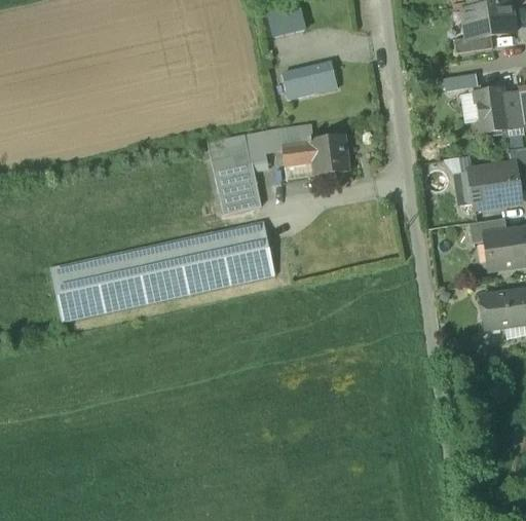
[(266,5),(273,36),(305,28),(299,0),(290,0),(266,5)]
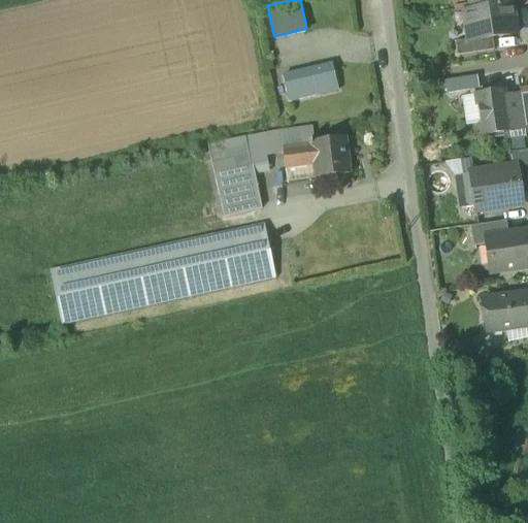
[(517,31),(512,0),(471,5),(463,6),(467,37),(467,38),(492,35),(517,31)]
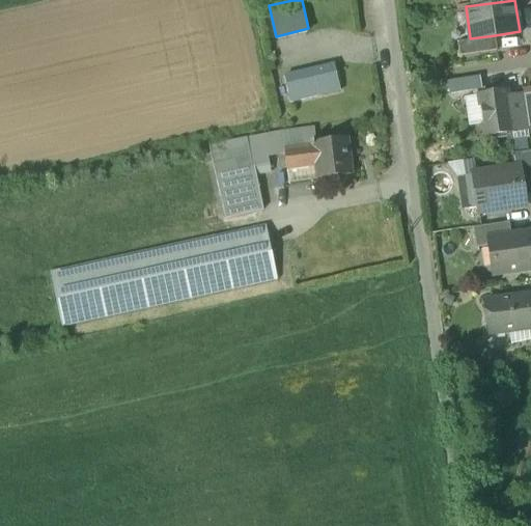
[(457,39),(459,53),(497,48),(495,35),(470,38),(470,37),(457,39)]
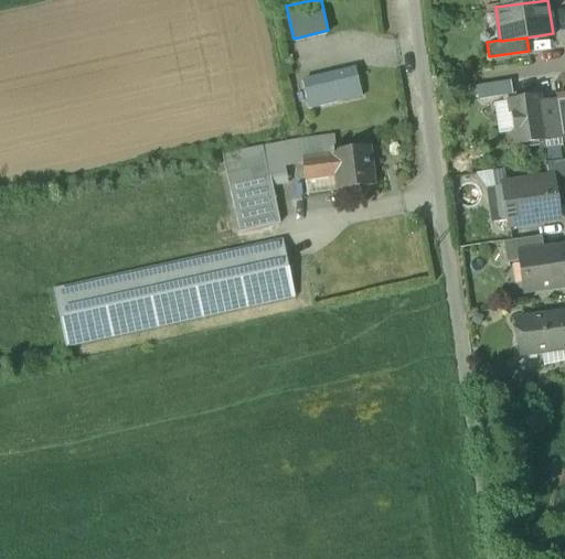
[(302,78),(309,106),(362,94),(356,66),(302,78)]
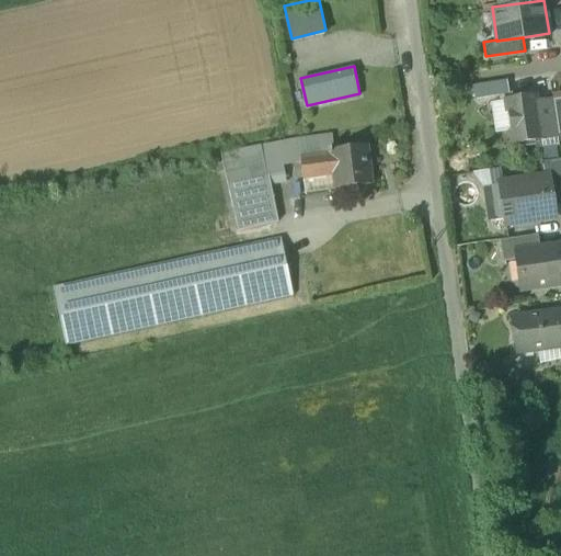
[(484,82),(487,93),(508,90),(506,79),(484,82)]
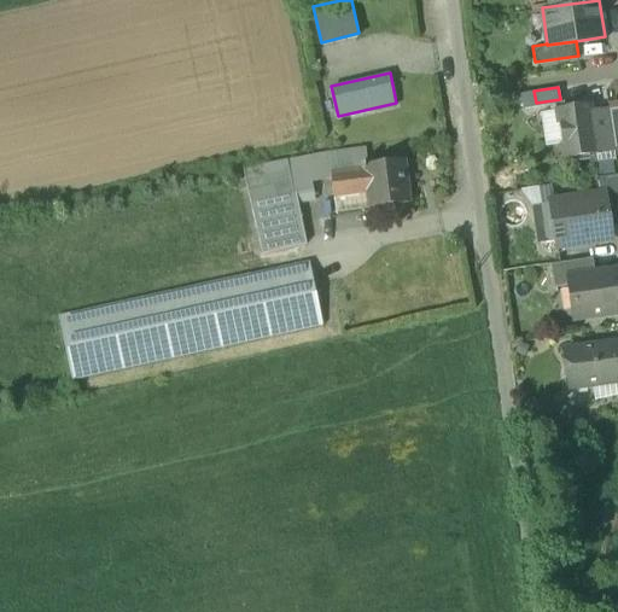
[(563,143),(565,156),(596,151),(593,132),(589,109),(589,102),(557,106),(563,143)]
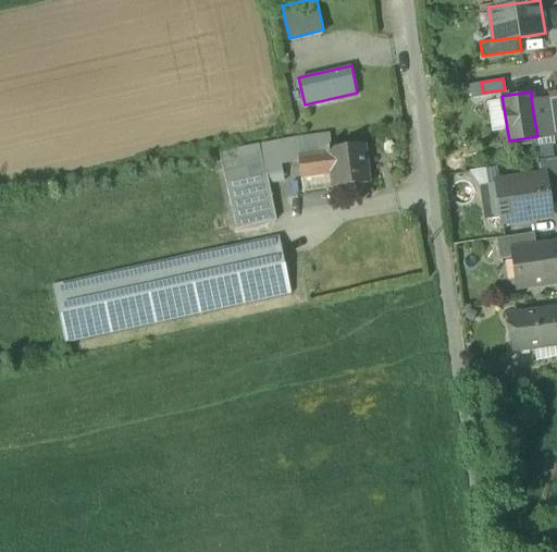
[(552,115),(548,95),(531,98),(534,119),(552,115)]
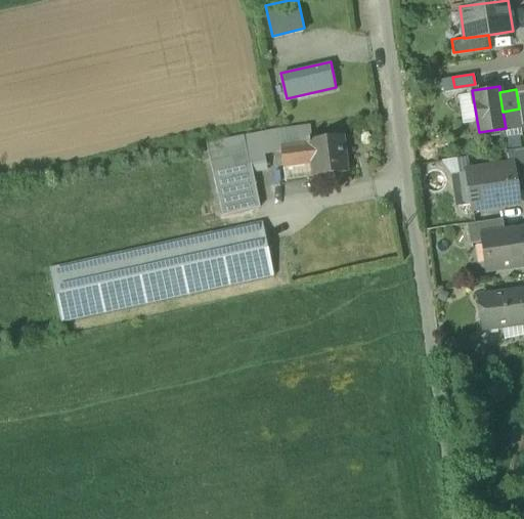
[(477,121),(472,90),(457,92),(462,123),(477,121)]
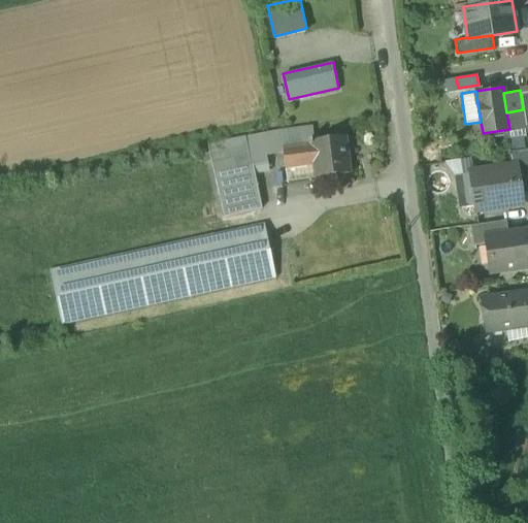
[(506,112),(509,129),(526,127),(526,125),(524,111),(523,109),(506,112)]
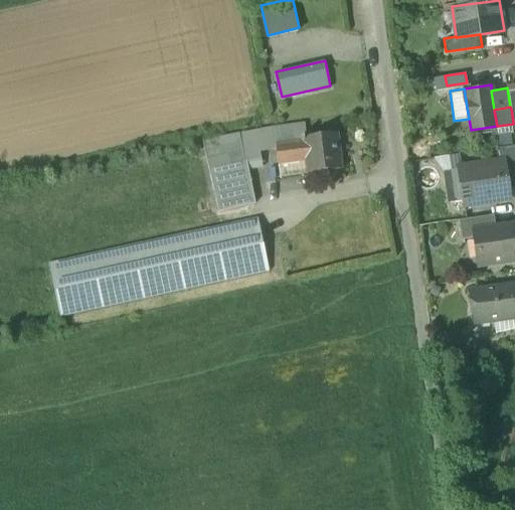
[(276,147),(278,162),(307,159),(304,135),(306,135),(305,121),(274,125),(276,147)]
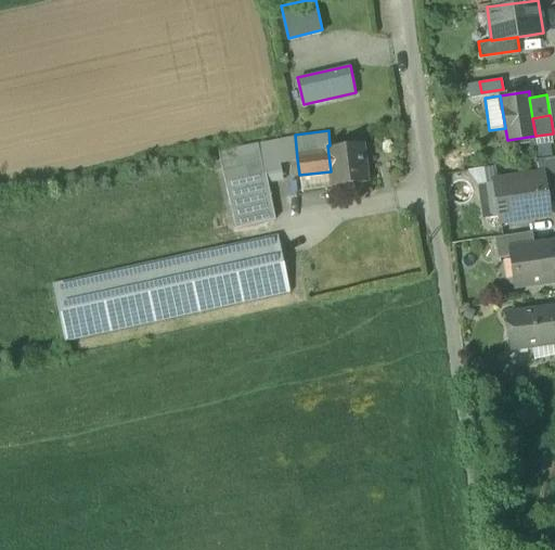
[(222,170),(223,170),(262,162),(267,179),(283,177),(280,161),(297,158),(295,135),(242,144),(219,151),(222,170)]
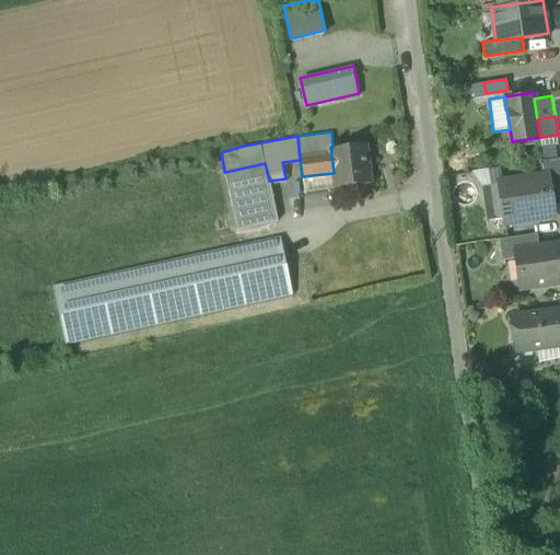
[(365,142),(333,147),(330,147),(334,173),(336,186),(371,182),(365,142)]
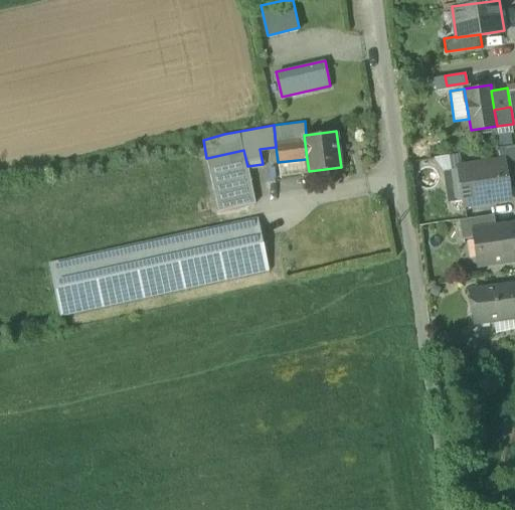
[(504,158),(507,178),(514,176),(514,144),(498,147),(500,159),(504,158)]
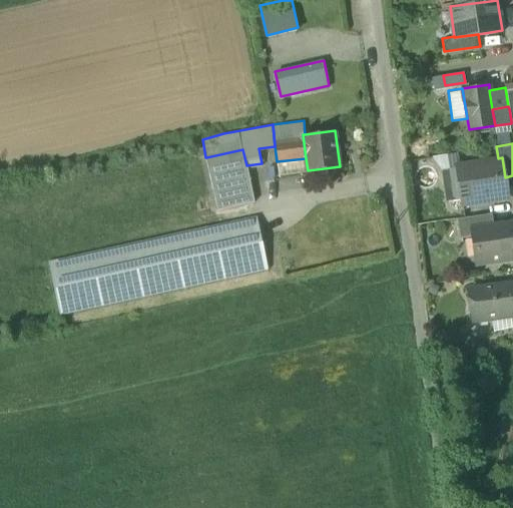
[(254,204),(246,165),(242,149),(206,157),(218,212),(254,204)]
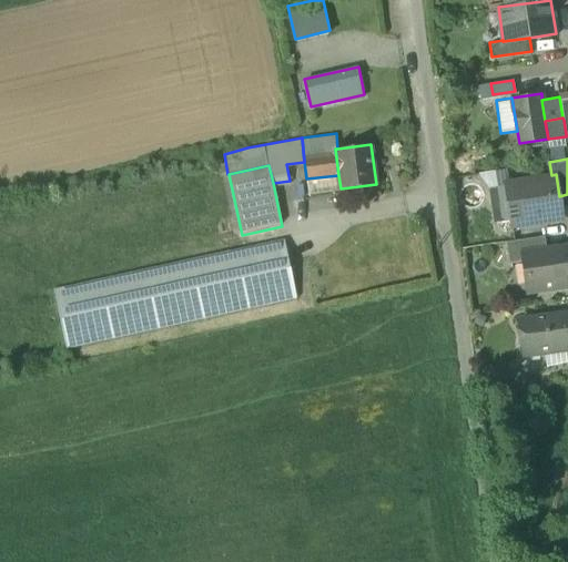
[(510,218),(511,225),(563,217),(559,196),(556,174),(551,175),(534,177),(535,181),(506,185),(510,218)]
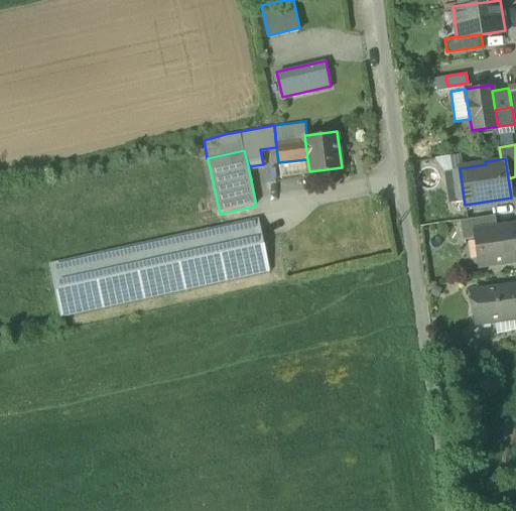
[(309,171),(307,159),(278,162),(280,174),(309,171)]
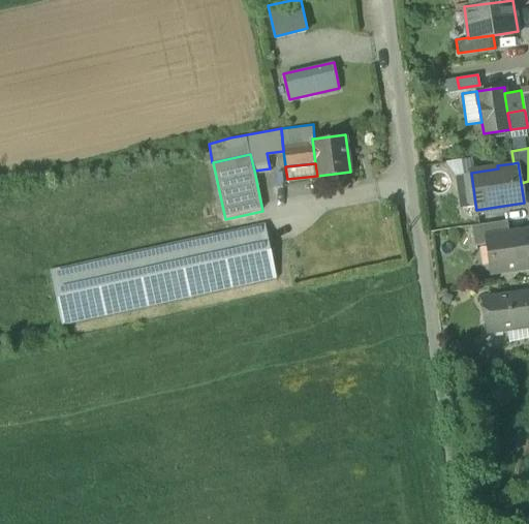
[(461,206),(475,204),(471,173),(457,175),(461,206)]
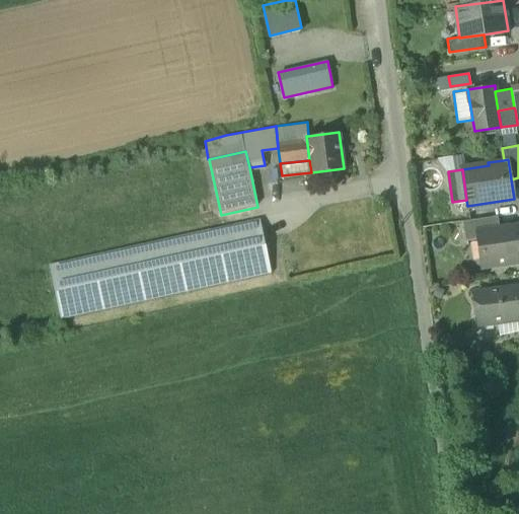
[(461,220),(464,240),(477,238),(476,230),(499,226),(498,214),(461,220)]
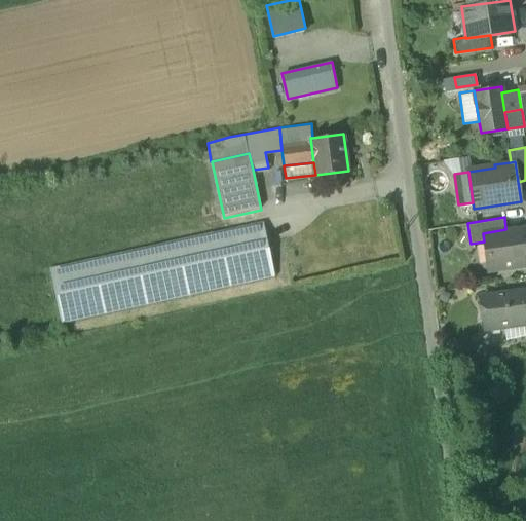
[(50,266),(62,322),(274,275),(263,220),(50,266)]
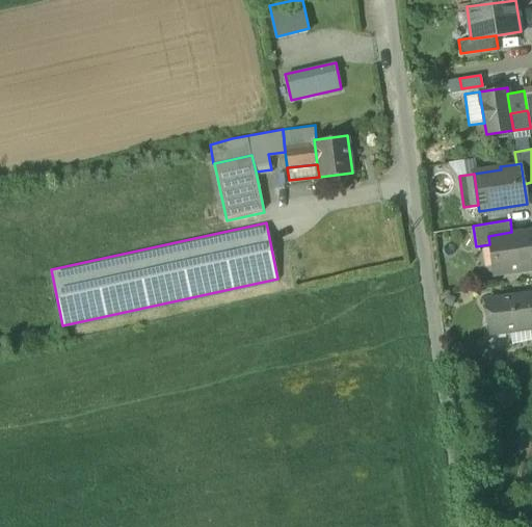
[(489,244),(494,272),(531,266),(531,246),(530,230),(511,232),(488,236),(489,244)]
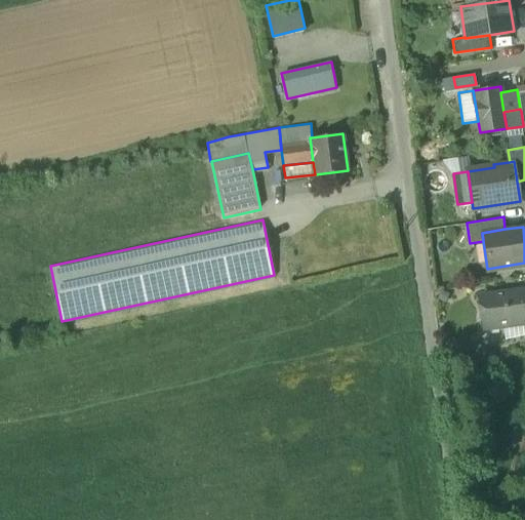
[(524,287),(479,295),(484,327),(503,324),(524,321),(524,287)]
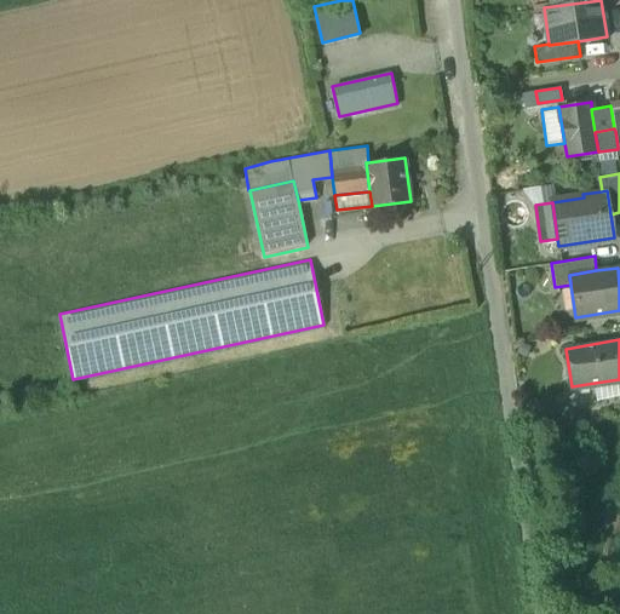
[(596,399),(619,392),(619,379),(595,383),(596,399)]
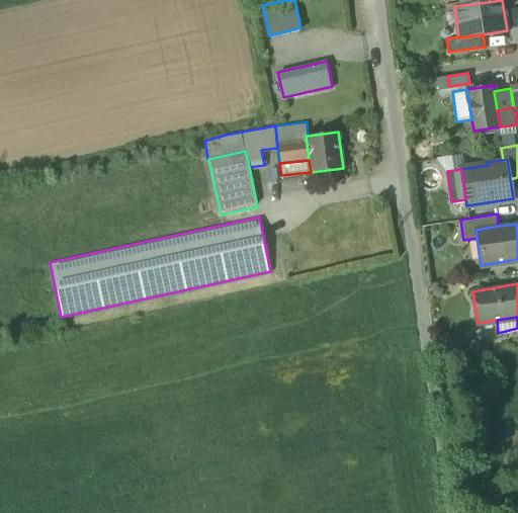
All buildings are outlined.
